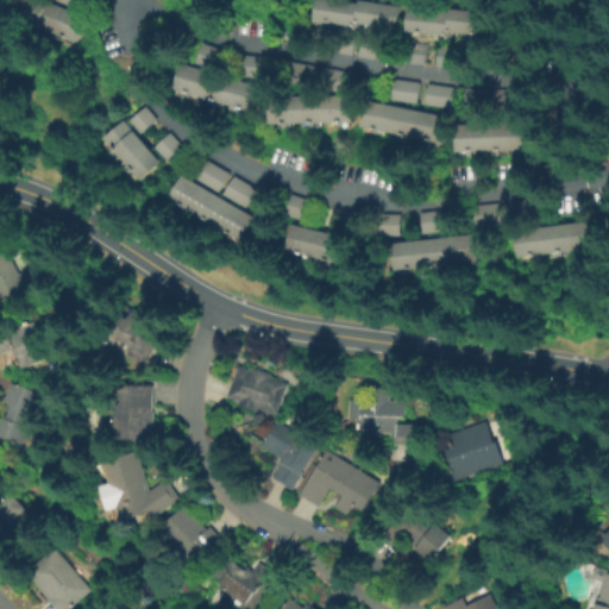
[(76,39),(83,18),(36,0),(24,0),(17,19),(76,39)]
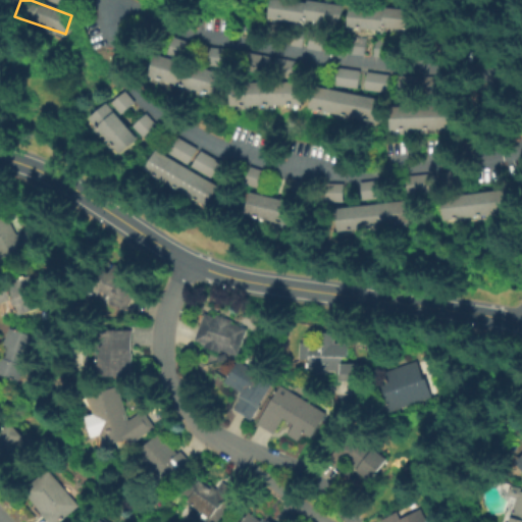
[(341,5),(304,0),(268,0),(267,16),(338,24),(341,5)]
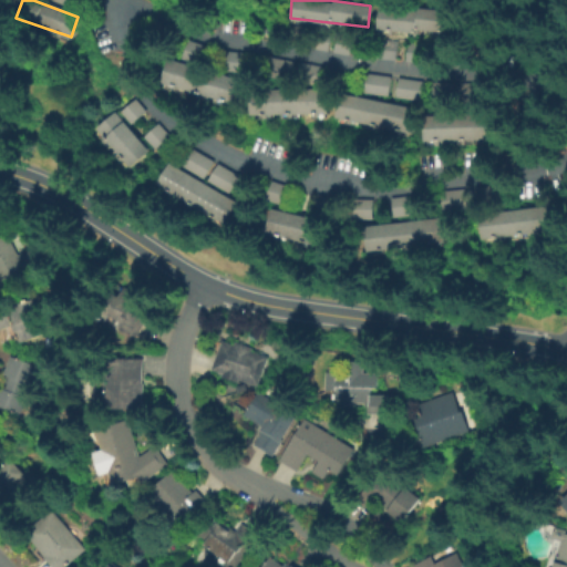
[(377,6),(375,30),(447,33),(449,10),(377,6)]
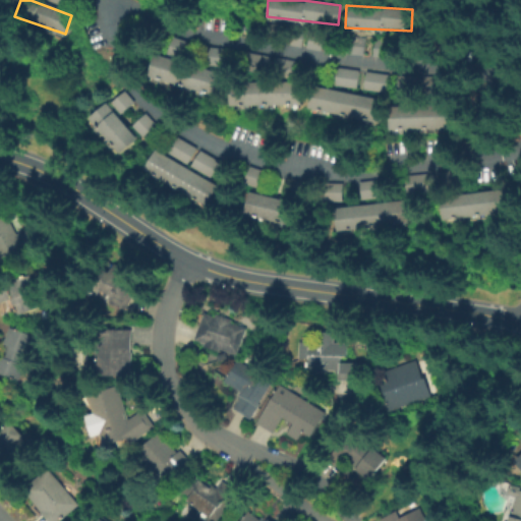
[(363,54),(364,37),(348,37),(348,53),(363,54)]
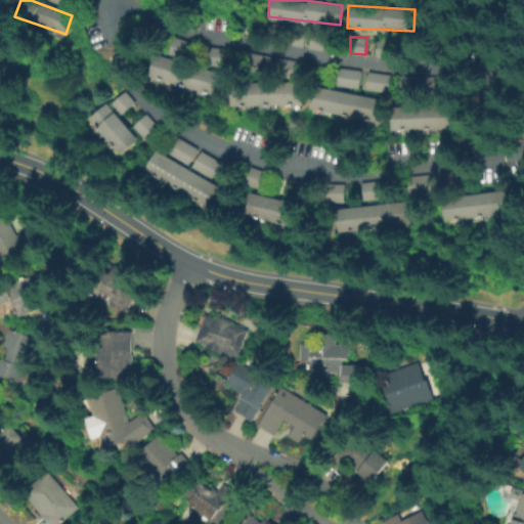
[(170,54),(186,56),(188,45),(181,44),(182,40),(172,38),(170,54)]
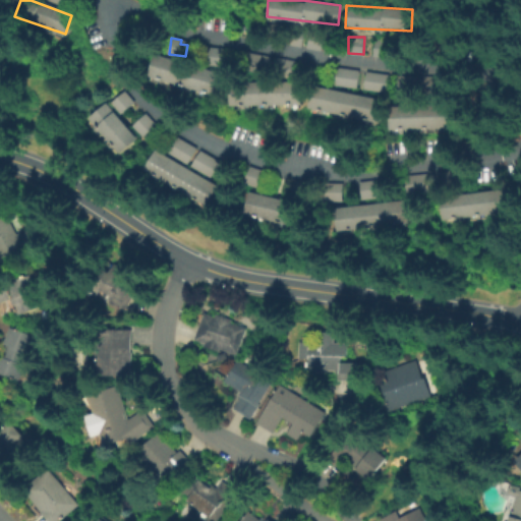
[(223,72),(153,53),(147,78),(216,98),(223,72)]
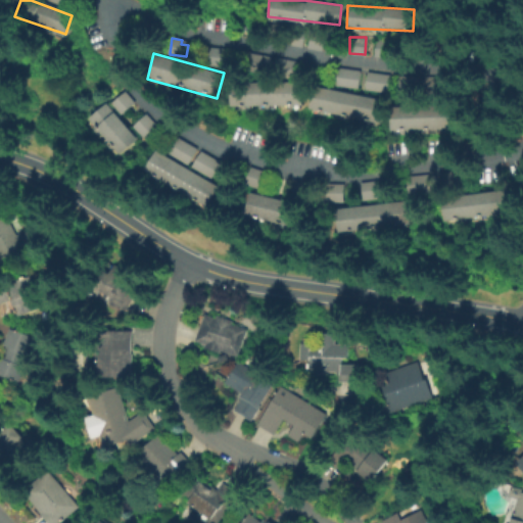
[(336,85),(358,88),(360,69),(338,67),(336,85)]
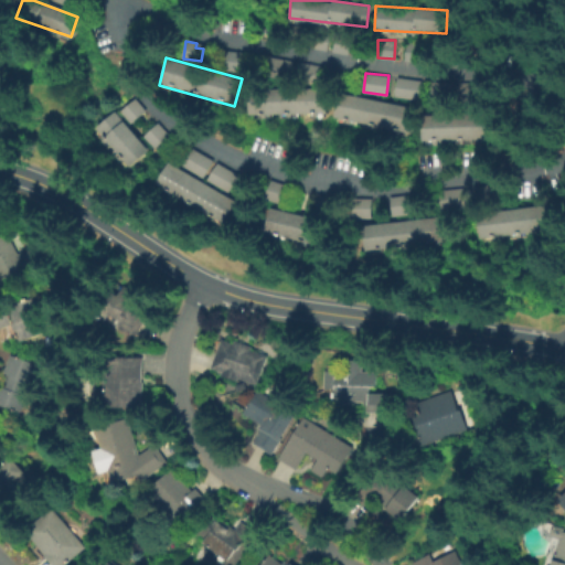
[(394,96),(418,99),(420,80),(396,76),(394,96)]
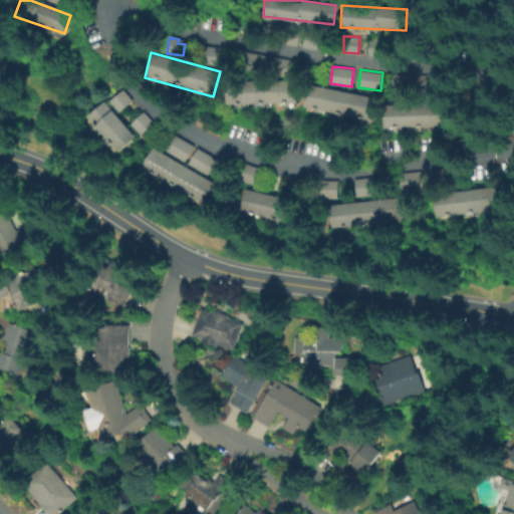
[(226,80),(226,103),(237,103),(237,104),(297,103),(297,79),(226,80)]
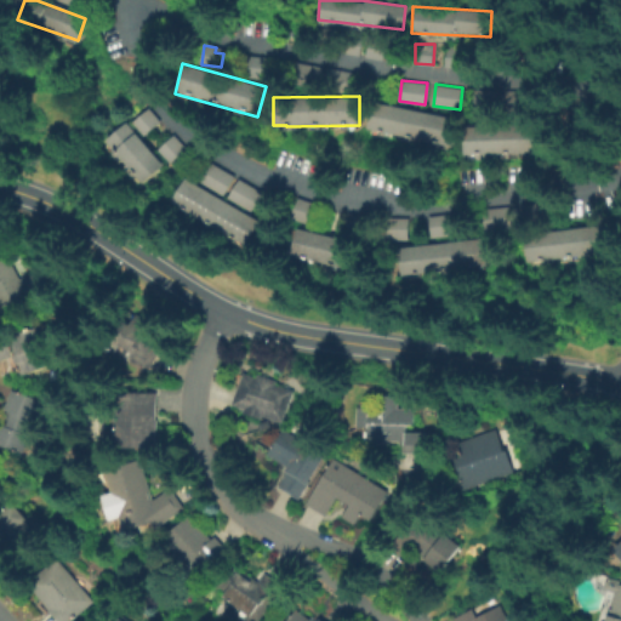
[(368,131),(445,143),(450,114),(371,102),(368,131)]
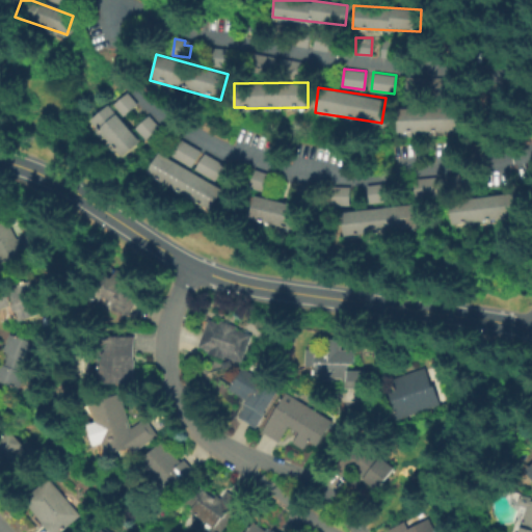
[(89,120),(108,103),(110,106),(127,90),(138,104),(123,118),(132,129),(148,114),(159,126),(142,141),(140,139),(123,156),(89,120)]
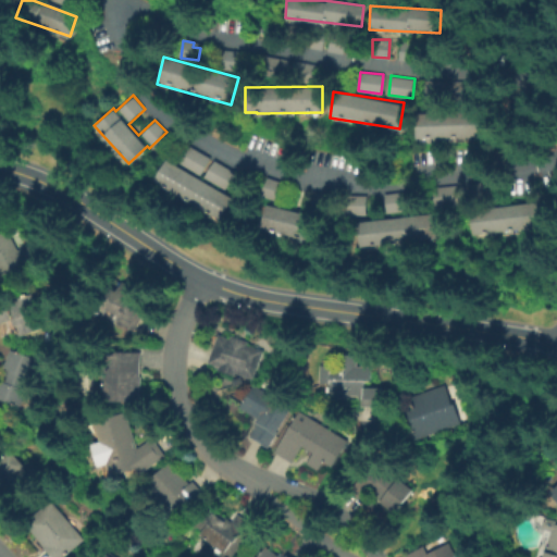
[(417,143),(434,143),(434,138),(483,136),(482,111),(416,113),(417,143)]
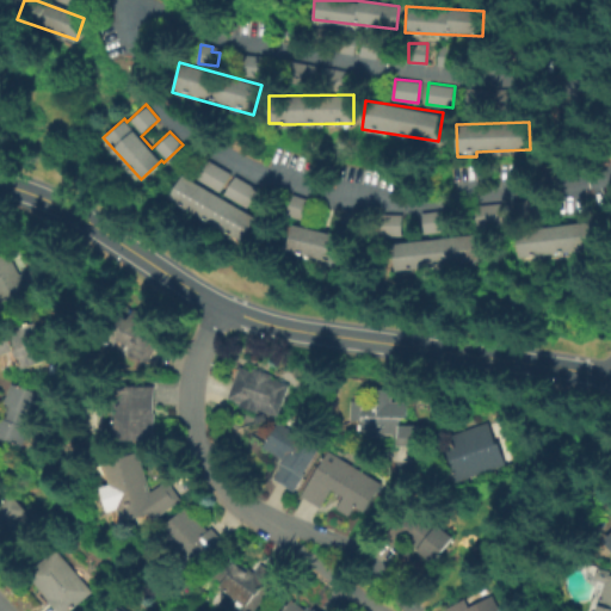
[(197,178),(220,191),(230,172),(207,160),(197,178)]
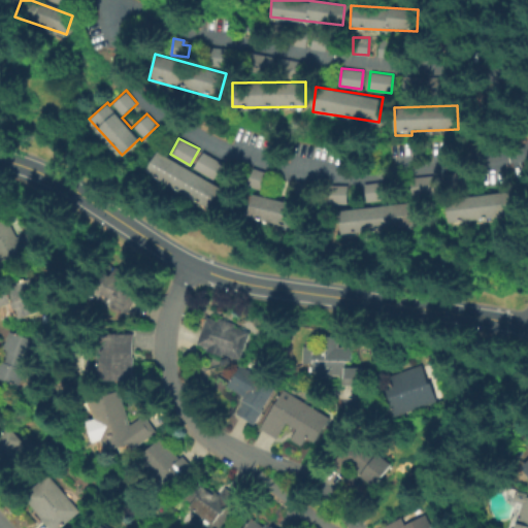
[(221,188),(158,151),(145,172),(208,209),(221,188)]
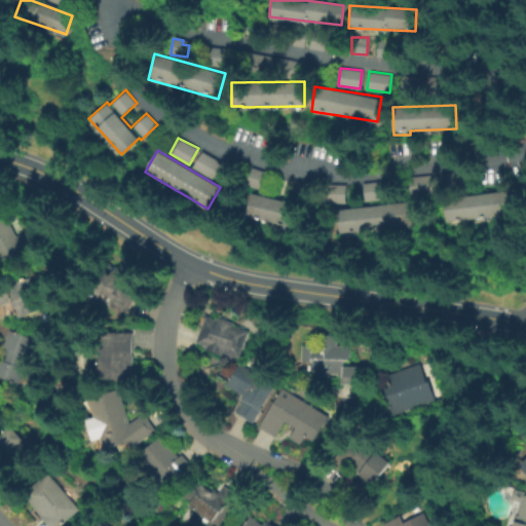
[(213,178),(221,161),(201,151),(193,167),(213,178)]
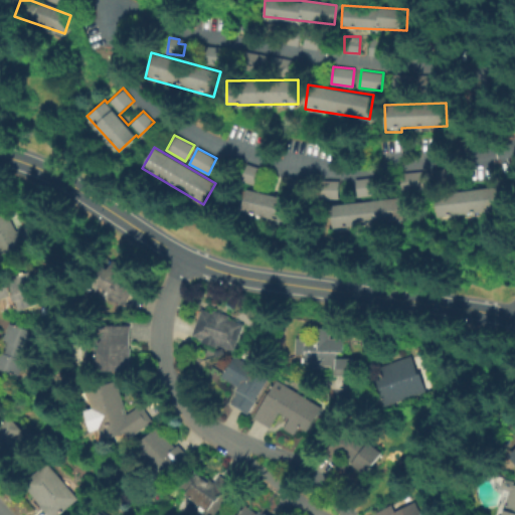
[(400,172),(401,189),(424,188),(423,171),(400,172)]
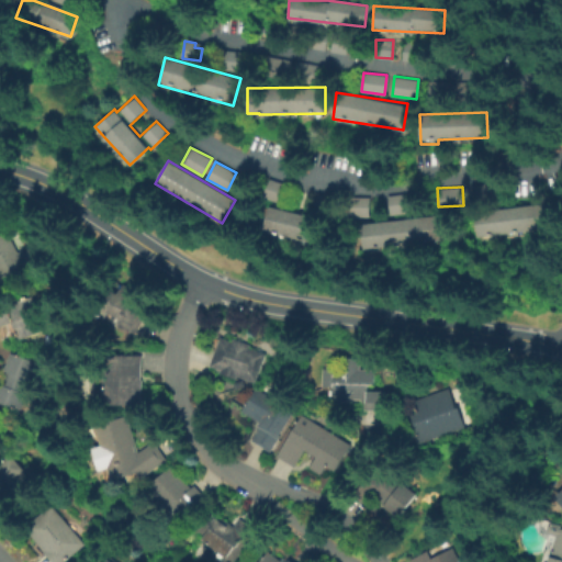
[(390,215),(414,211),(411,192),(386,197),(390,215)]
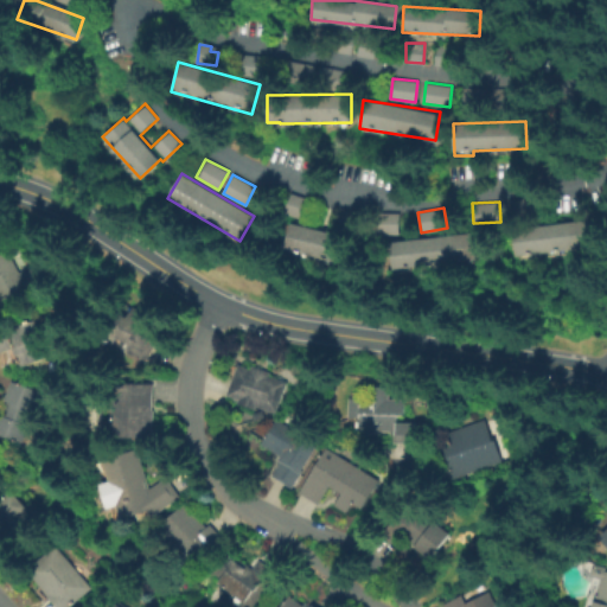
[(397,231),(397,213),(381,213),(381,231),(397,231)]
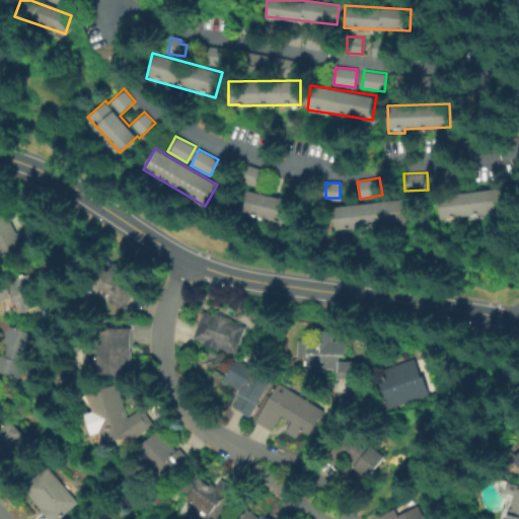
[(438,195),(441,221),(479,217),(478,214),(510,210),(508,188),(438,195)]
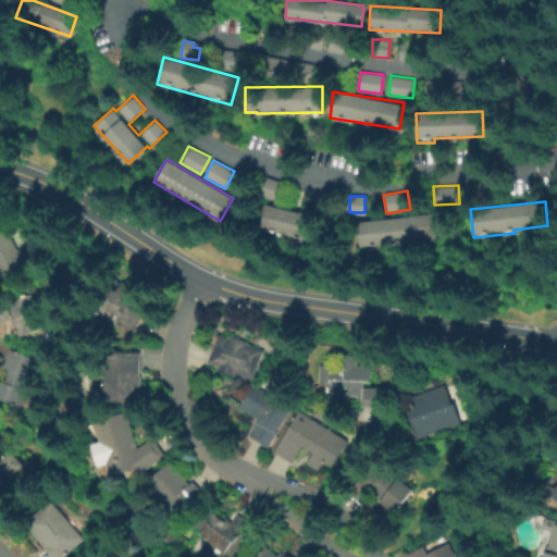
[(310,214),(265,203),(260,229),(304,239),(310,214)]
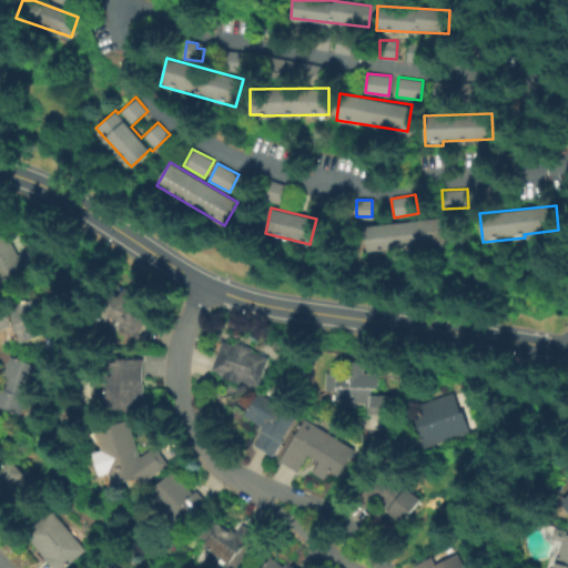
[(365,224),(367,249),(444,243),(443,220),(365,224)]
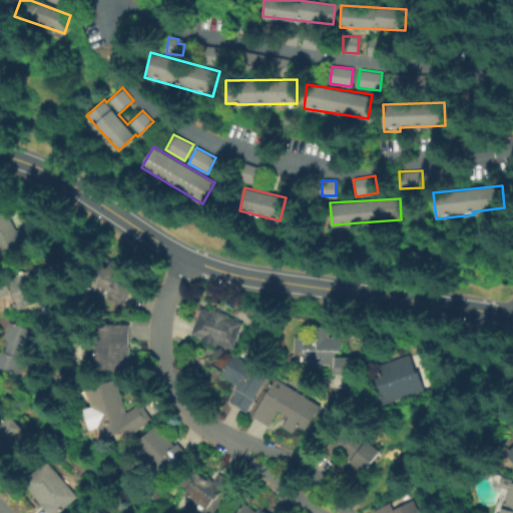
[(0,250),(0,215),(17,207),(20,212),(12,216),(19,231),(28,226),(37,244),(5,261),(0,250)]
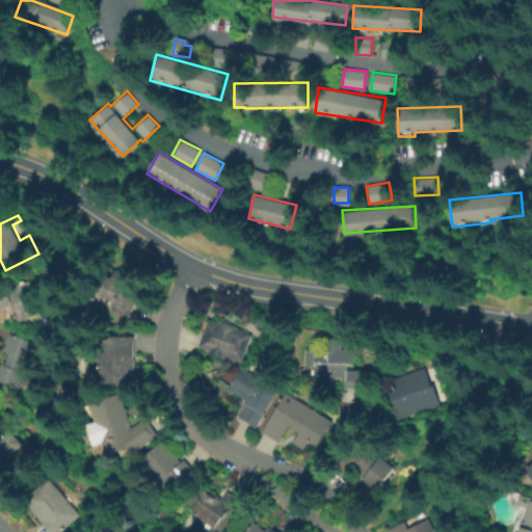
[(96,295),(108,270),(118,274),(122,269),(137,276),(130,292),(140,297),(131,316),(110,306),(113,298),(108,295),(105,300),(96,295)]
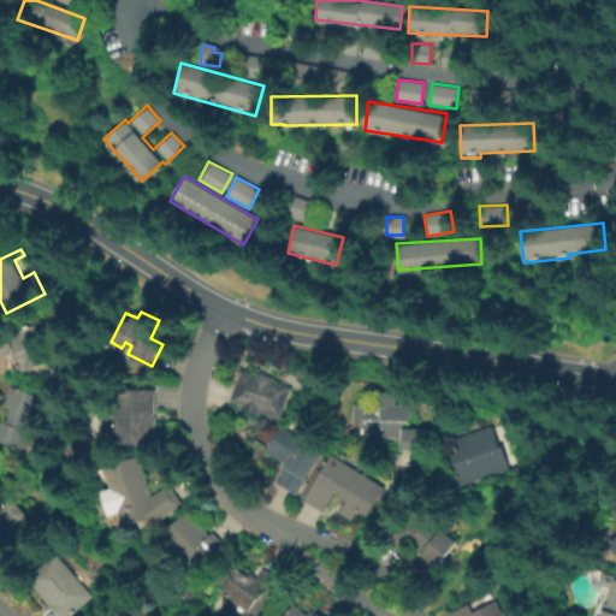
[(15,354),(4,357),(0,344),(0,335),(36,324),(48,365),(19,373),(15,354)]
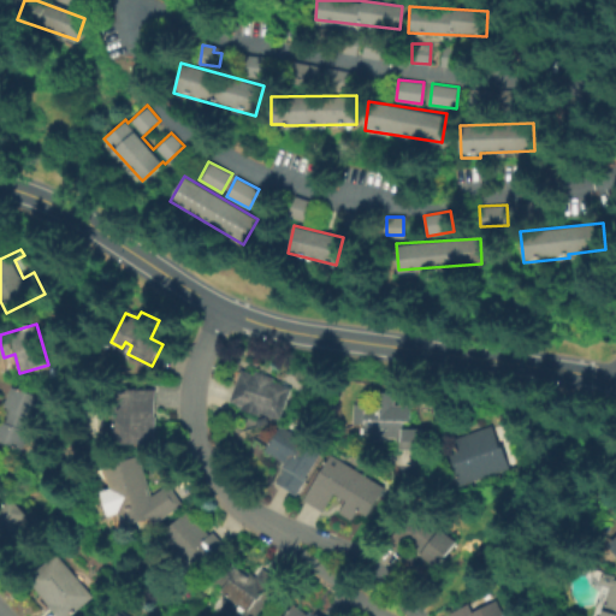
[(247,371),(258,374),(259,371),(279,378),(278,381),(296,388),(286,419),(266,412),(265,415),(247,409),(248,406),(236,401),(247,371)]
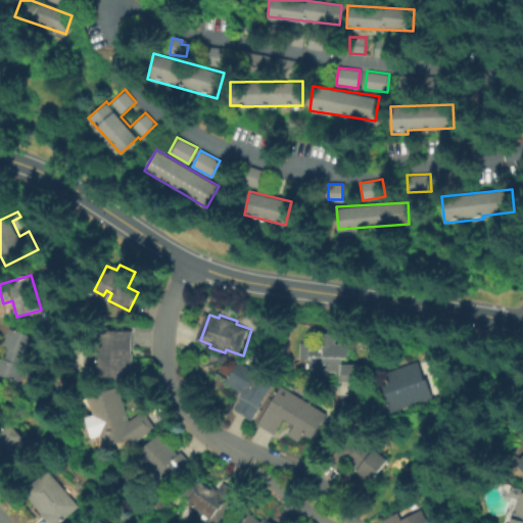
[(13,328),(39,337),(24,382),(0,373),(0,355),(3,358),(13,328)]
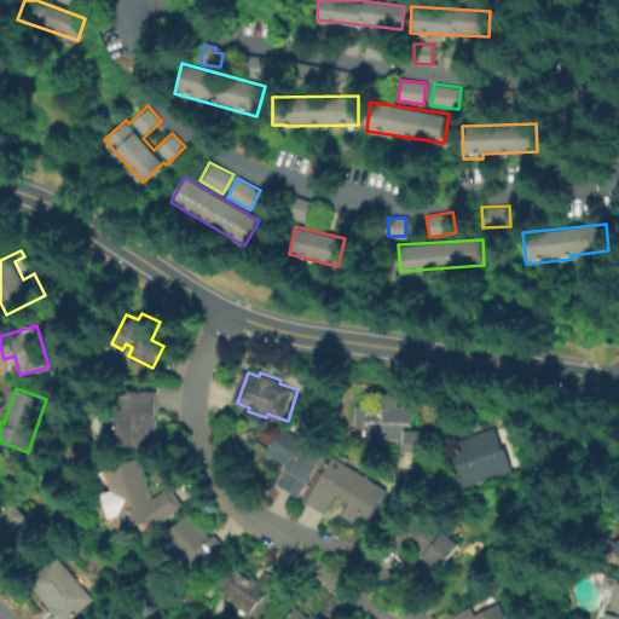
[(120,446),(119,391),(158,391),(158,417),(160,417),(161,446),(120,446)]
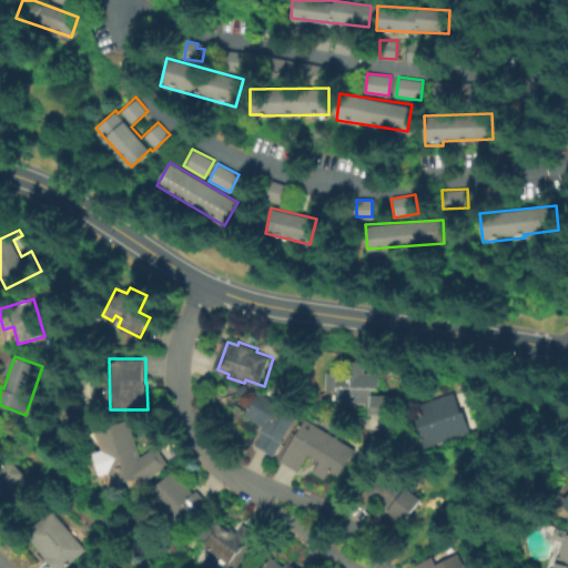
[(330,392),(331,367),(342,367),(342,372),(350,372),(350,362),(367,362),(368,373),(383,373),(383,388),(377,388),(377,395),(395,395),(395,406),(371,407),(371,404),(362,403),(362,406),(342,406),(342,402),(338,402),(338,392),(330,392)]
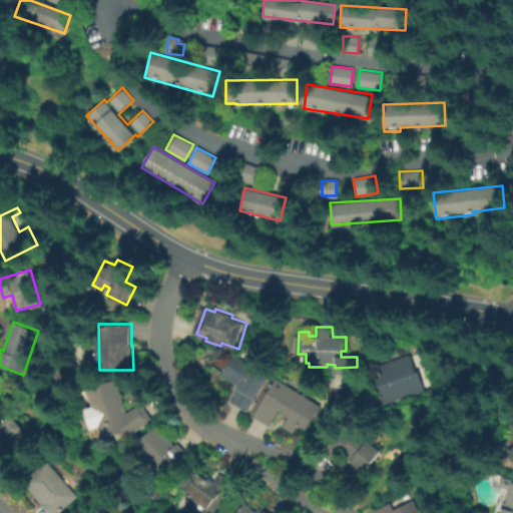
[(215,350),(224,347),(226,353),(217,356),(215,350)]
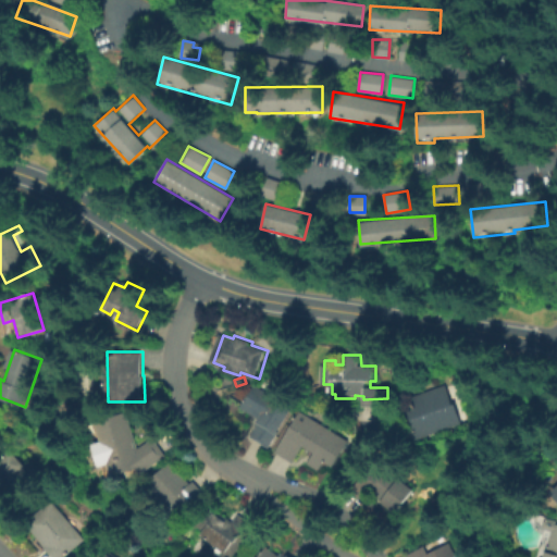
[(243,406),(256,383),(297,408),(272,449),(250,436),(261,418),(243,406)]
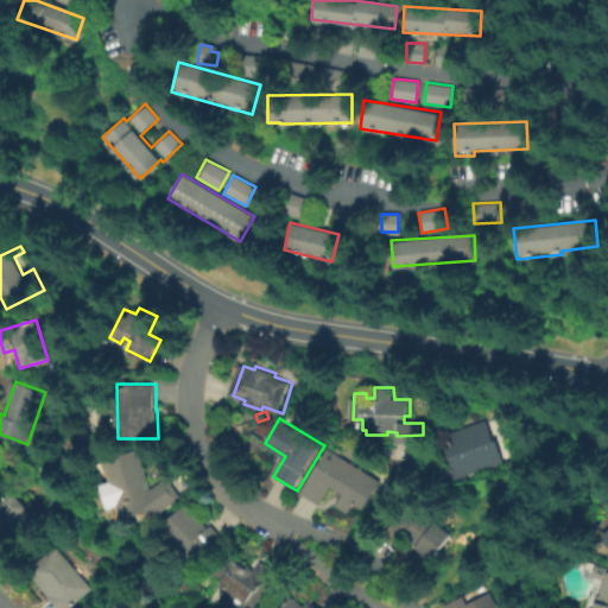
[(457,480),(448,450),(456,447),(451,432),(489,419),(496,441),(499,441),(506,462),(457,480)]
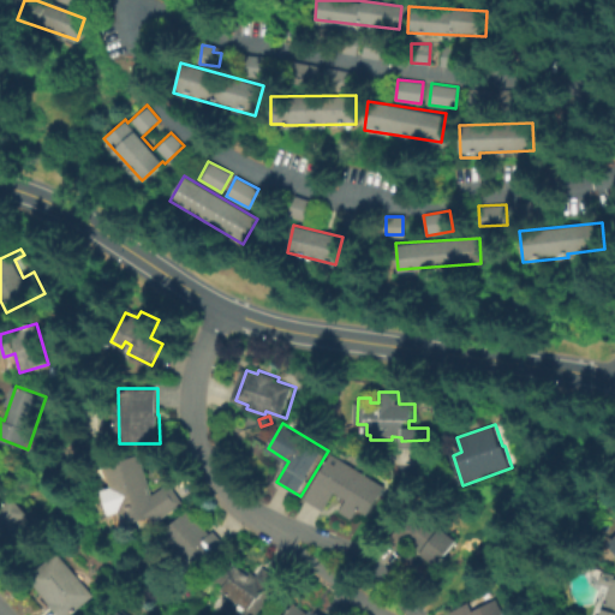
[(324,511),(305,499),(332,453),(388,488),(371,515),(362,509),(354,520),(341,512),(350,500),(336,491),(324,511)]
